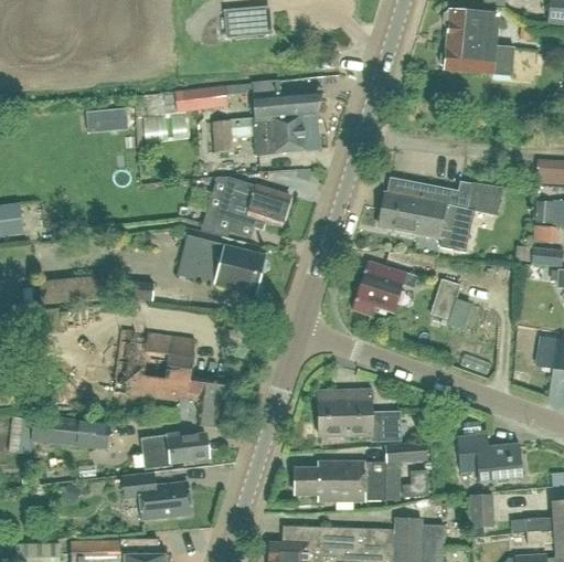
[(563,1),(550,0),(547,23),(563,24),(563,1)]
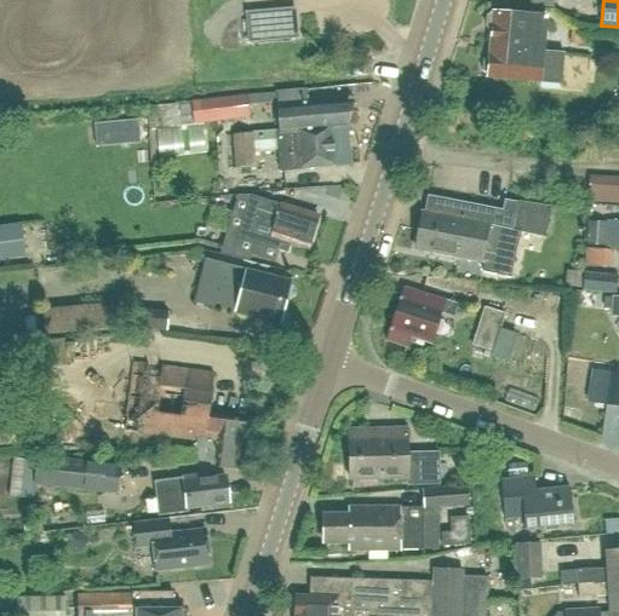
[(246,10),(248,40),(265,39),(263,9),(246,10)]
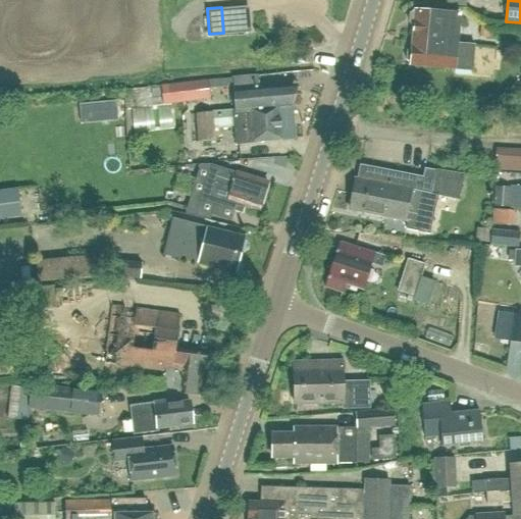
[(416,8),(411,12),(411,22),(415,26),(413,46),(408,51),(407,59),(411,62),(411,64),(474,69),(476,44),(459,43),(461,15),(457,11),(416,8)]
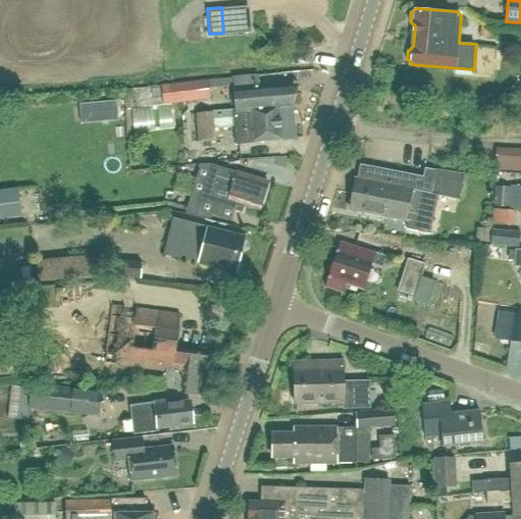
[(291,86),(259,88),(258,74),(232,76),(236,109),(233,109),(233,108),(196,112),(198,141),(214,139),(213,126),(236,124),(238,143),(254,142),(254,140),(281,138),(278,106),(291,105),(295,91),(291,86)]
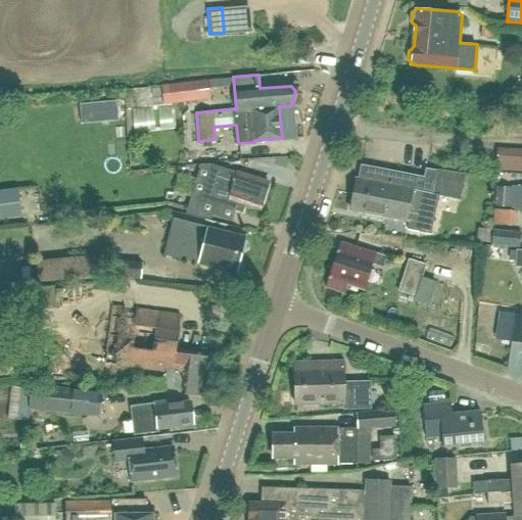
[(167,101),(216,99),(215,83),(167,85),(167,101)]
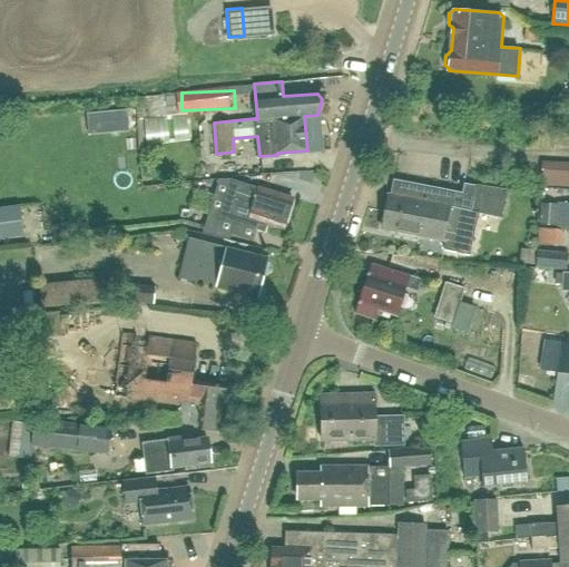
[(568,160),(542,159),(541,184),(568,185),(568,160)]
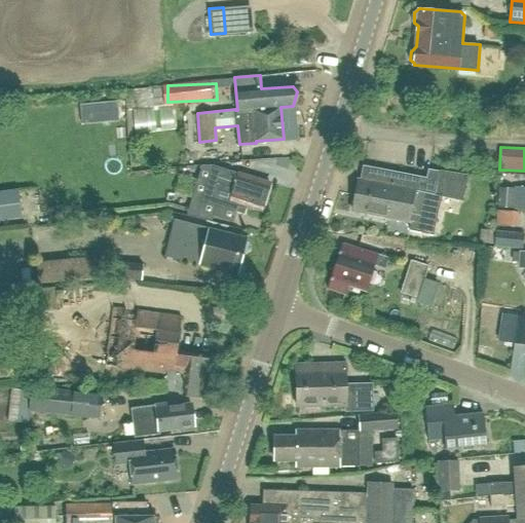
[(208,182),(202,200),(216,204),(215,210),(213,214),(224,217),(234,221),(236,216),(237,211),(246,214),(247,210),(248,206),(255,208),(263,210),(267,196),(270,183),(255,178),(238,173),(238,172),(226,167),(213,163),(208,182)]
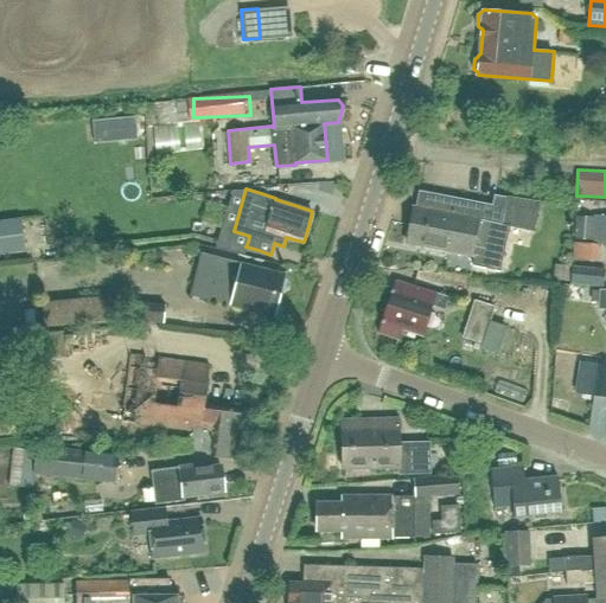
[(420,206),(415,206),(408,242),(444,248),(444,249),(476,255),(473,264),(502,269),(510,226),(534,231),(540,201),(497,194),(495,205),(422,191),(420,206)]
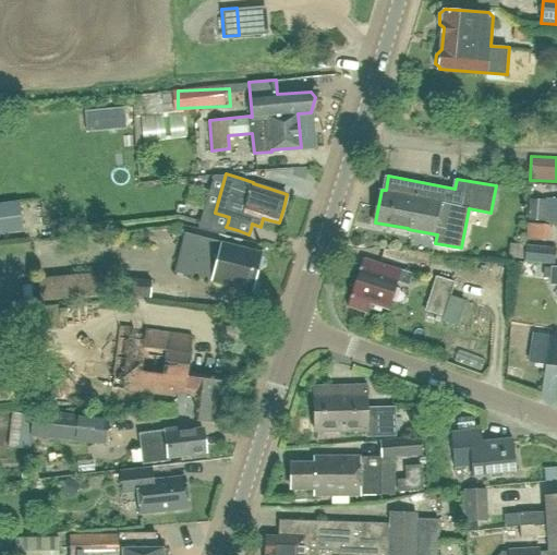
[(556,196),(545,195),(545,198),(530,197),(529,218),(544,219),(544,221),(556,222),(556,196)]
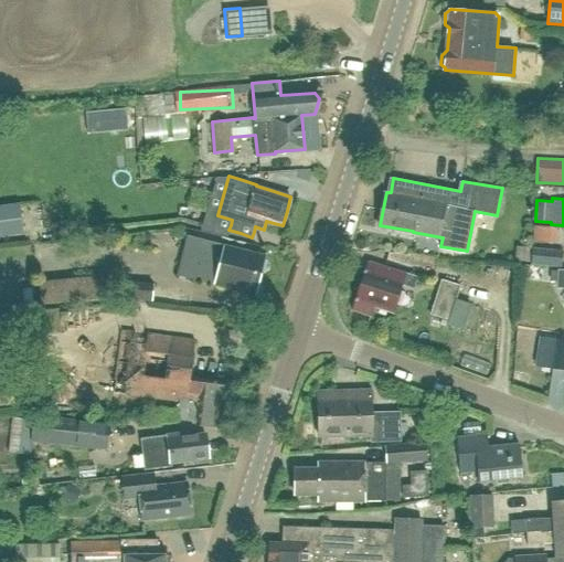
[(0,204),(0,234),(24,231),(20,202),(0,204)]
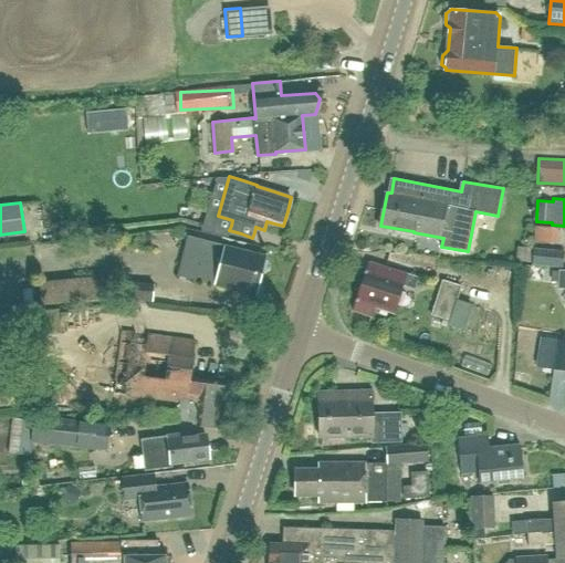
[(185,214),(182,223),(212,230),(215,220),(185,214)]
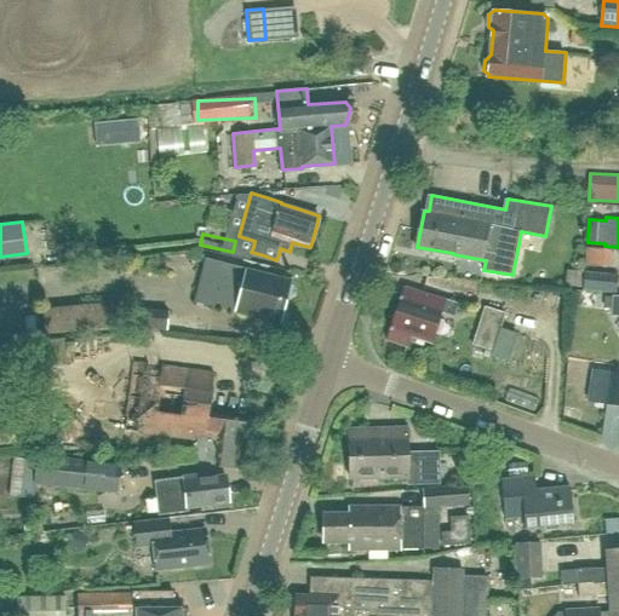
[(207,259),(198,299),(281,320),(291,281),(207,259)]
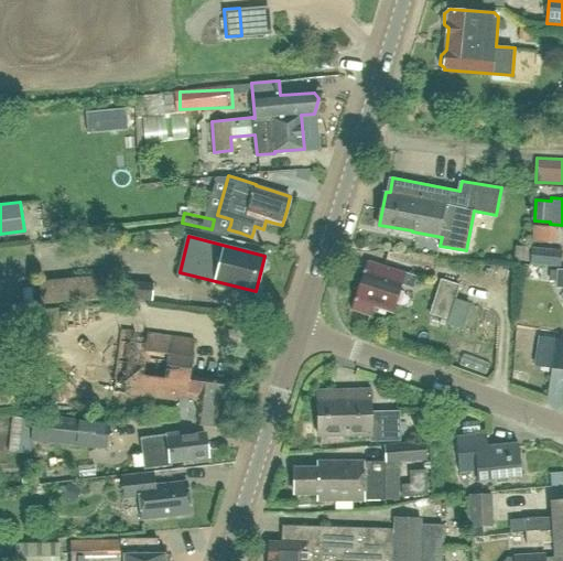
[(561,265),(562,248),(532,245),(530,262),(561,265)]
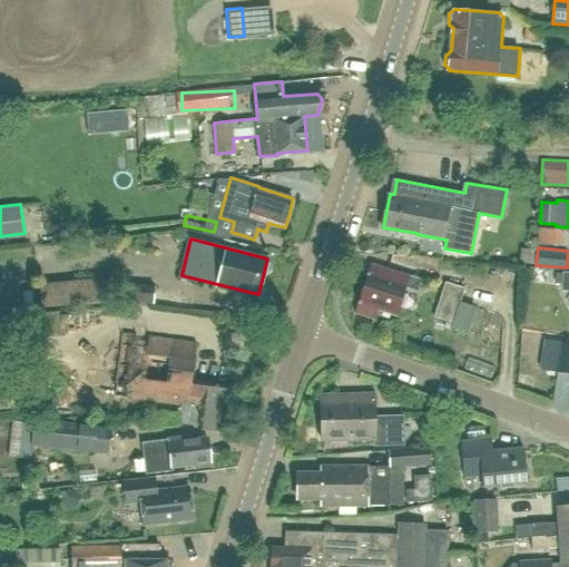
[(372,263),(366,282),(361,281),(359,290),(363,291),(356,311),(375,318),(378,309),(398,315),(406,285),(418,289),(421,279),(372,263)]
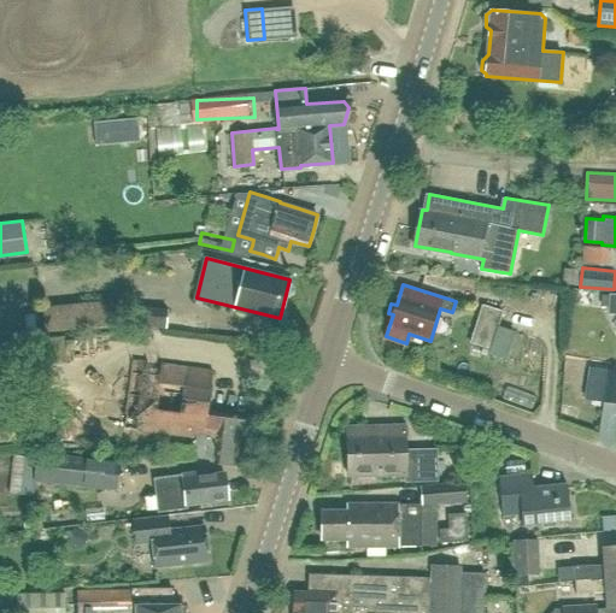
[(45,330),(124,322),(122,298),(42,305),(45,330)]
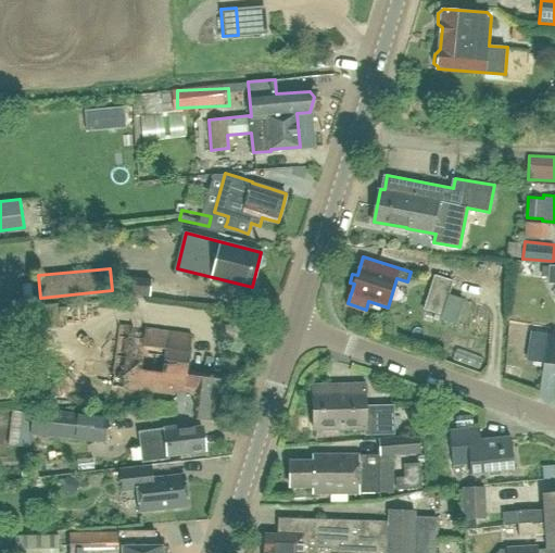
[(442,313),(454,279),(434,273),(424,308),(442,313)]
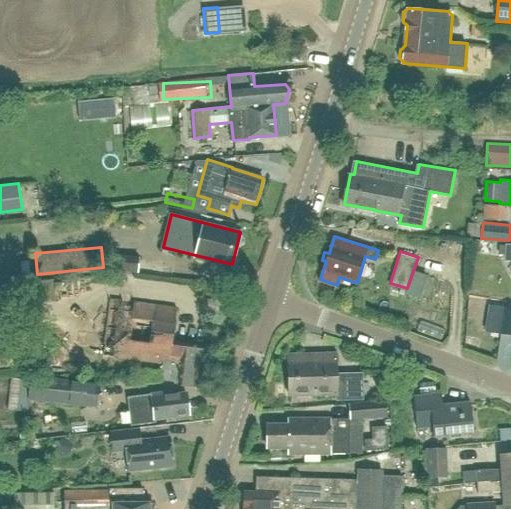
[(138,271),(139,255),(106,252),(105,269),(138,271)]
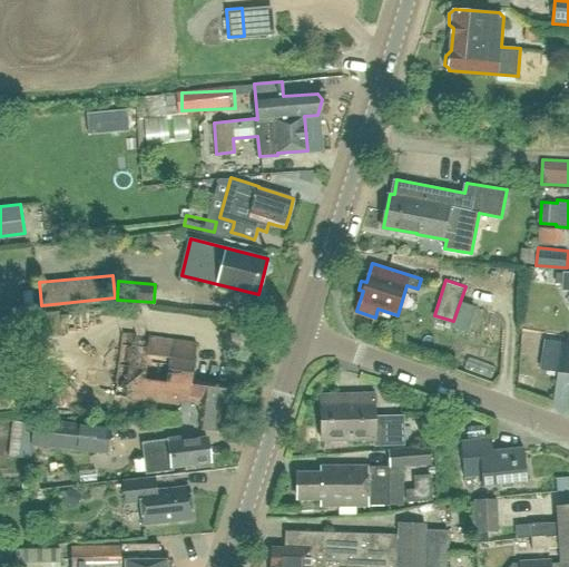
[(0,341),(46,338),(46,335),(62,334),(61,322),(69,321),(69,313),(61,313),(60,310),(43,311),(0,314),(0,341)]
